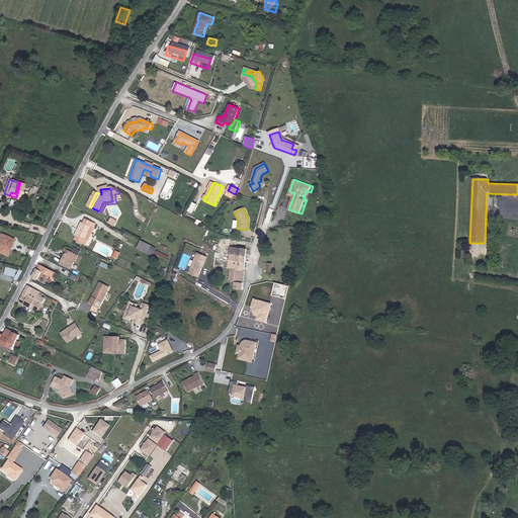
[(85,245),(95,224),(86,219),(83,223),(81,222),(75,235),(77,236),(75,240),(85,245)]
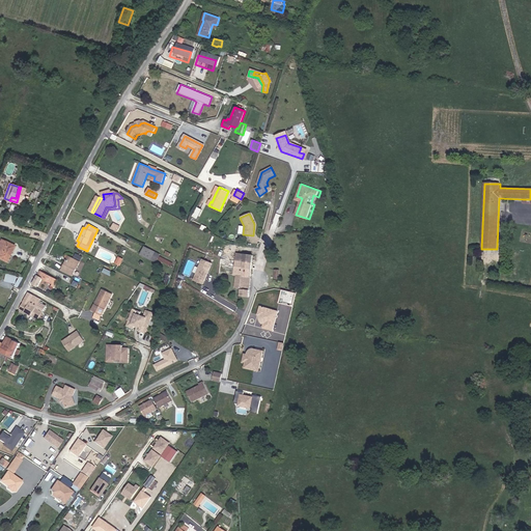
[(0,247),(0,259),(4,261),(12,247),(3,242),(0,247)]
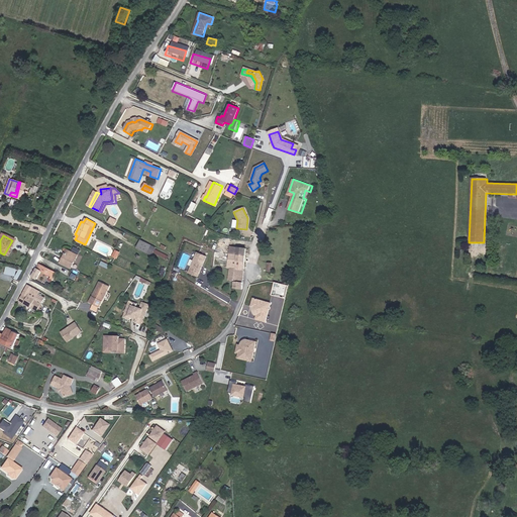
[(140,239),(137,246),(147,251),(150,244),(140,239)]
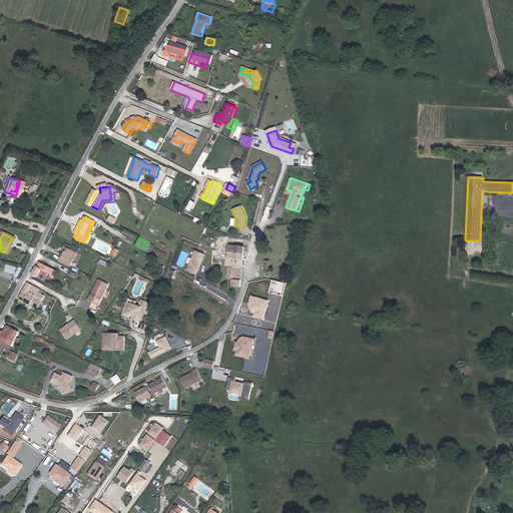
[(227,244),(226,252),(234,253),(234,251),(243,252),(244,246),(227,244)]
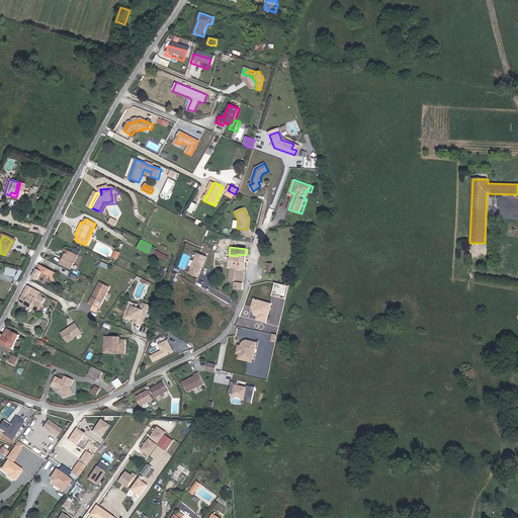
[(71,269),(78,255),(67,250),(61,264),(71,269)]
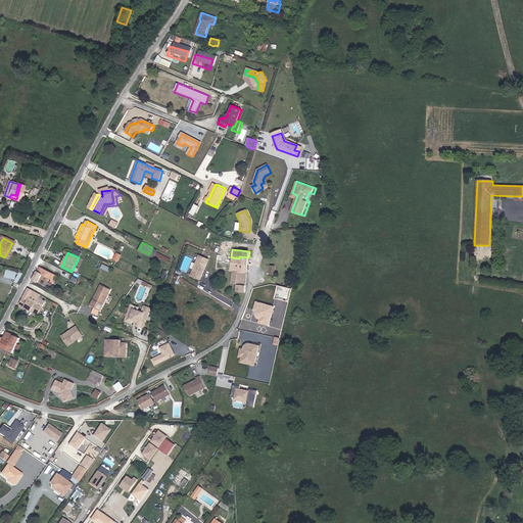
[(200,281),(209,260),(199,256),(191,277),(200,281)]
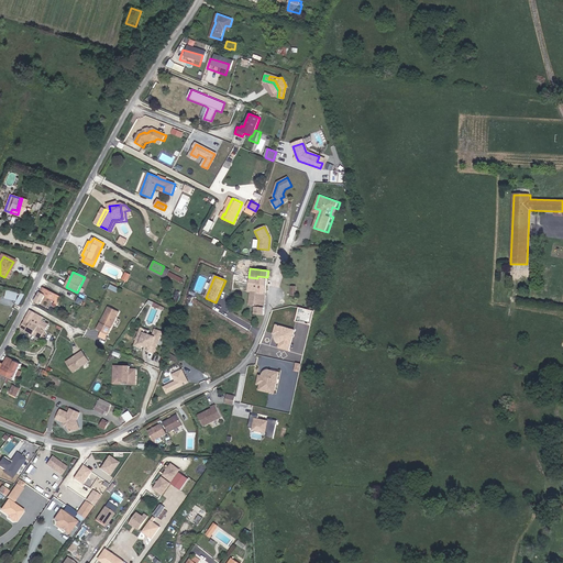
[(266,285),(267,277),(257,276),(257,278),(256,285),(266,285)]
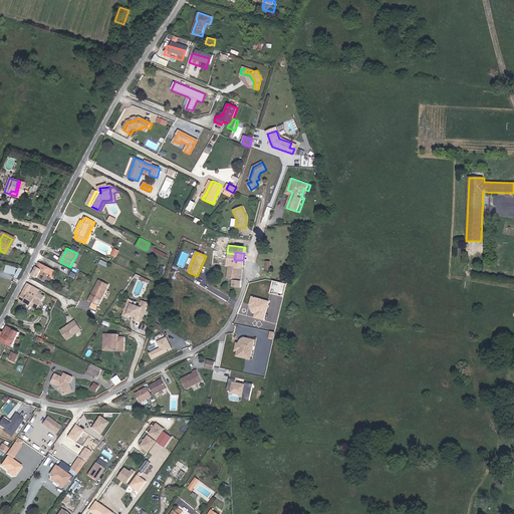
[(235,254),(227,253),(226,266),(229,266),(228,273),(227,279),(233,279),(234,267),(234,260),(235,254)]
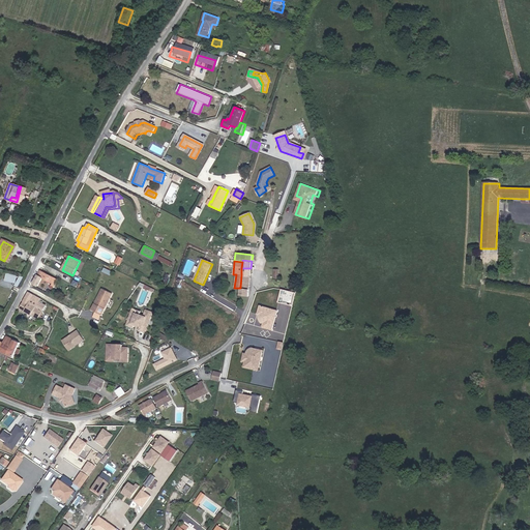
[(251,276),(251,268),(241,268),(241,275),(251,276)]
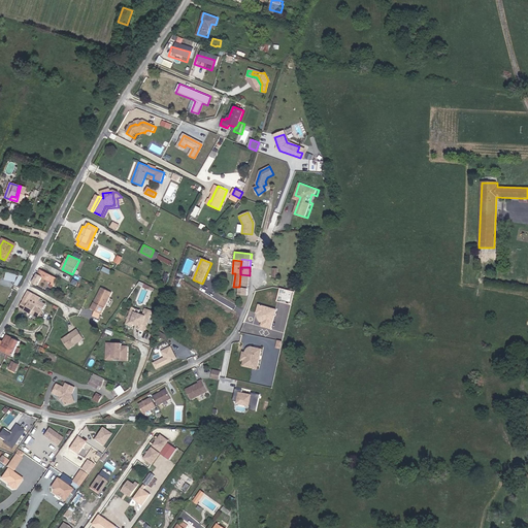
[(18,285),(21,276),(5,271),(3,278),(13,282),(13,284),(18,285)]
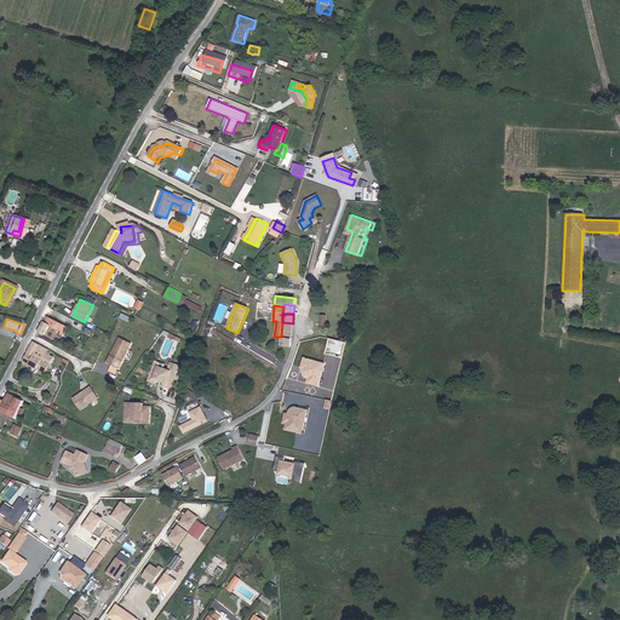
[(51,320),(49,325),(61,332),(63,326),(51,320)]
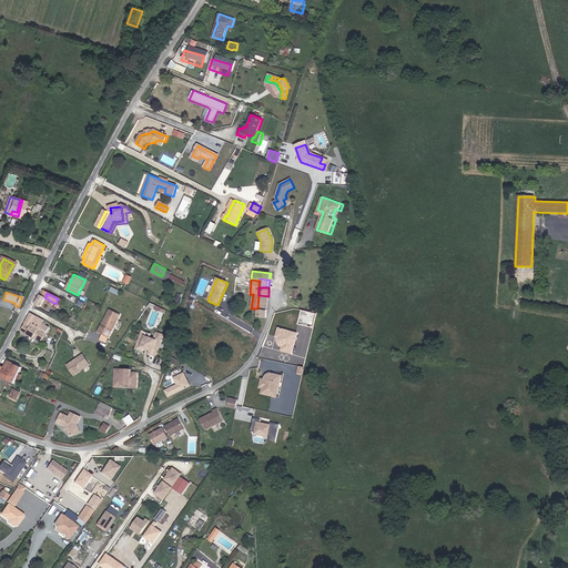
[(39,306),(44,297),(39,295),(34,304),(39,306)]
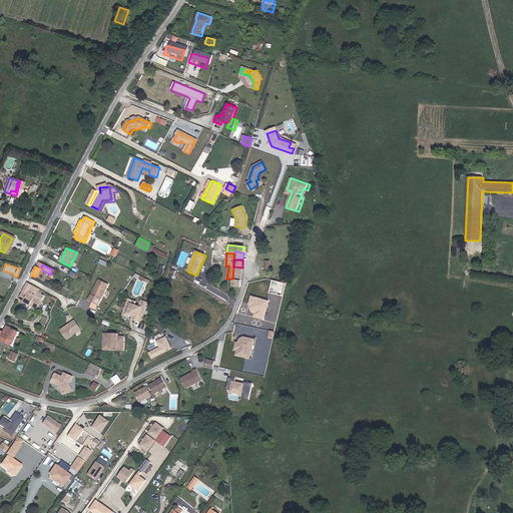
[(240,280),(242,268),(233,267),(232,279),(240,280)]
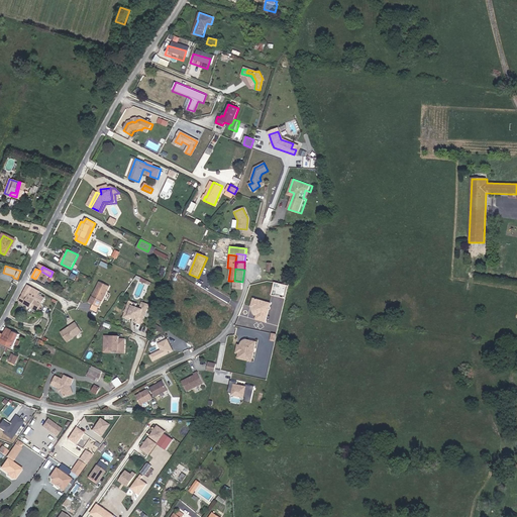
[(90,303),(99,308),(111,285),(101,281),(97,288),(97,290),(97,292),(95,292),(90,303)]
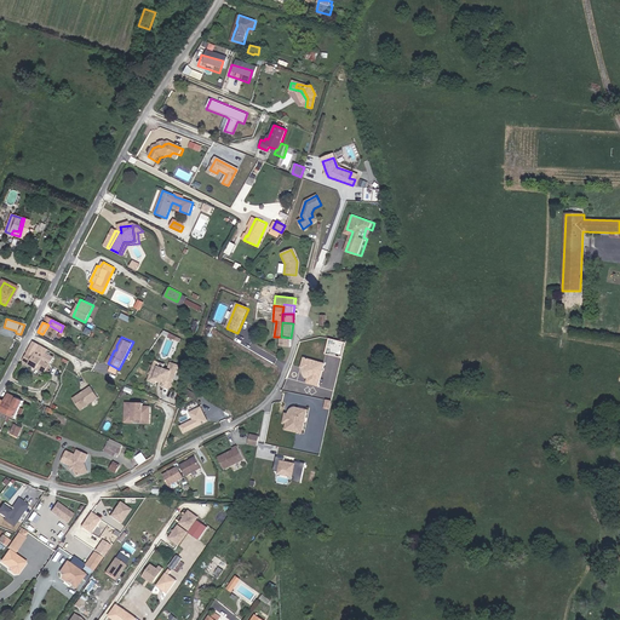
[(280,346),(290,348),(291,338),(281,337),(280,346)]
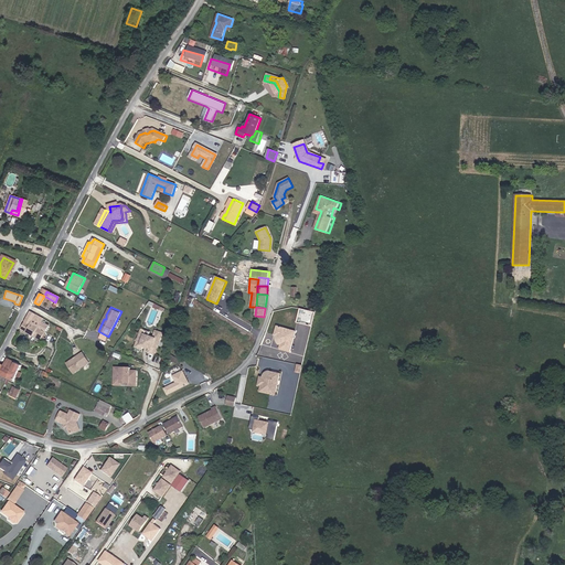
[(38,328),(43,319),(30,311),(24,320),(38,328)]
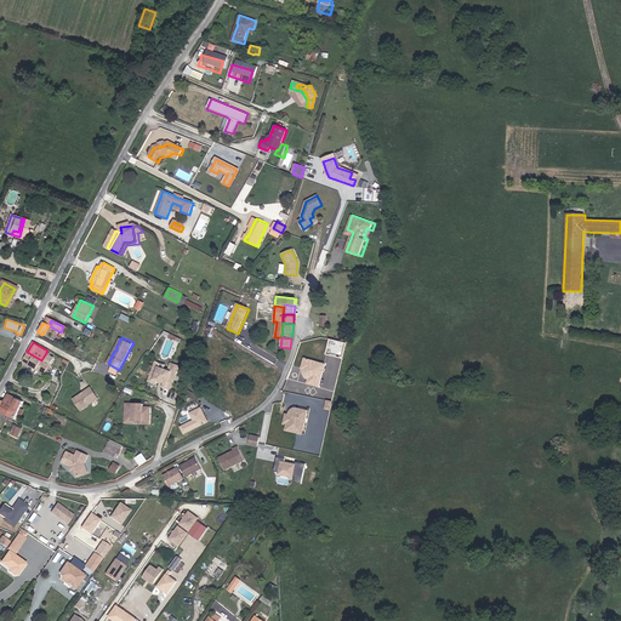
[(27,352),(22,362),(44,375),(50,364),(55,355),(47,351),(41,360),(27,352)]
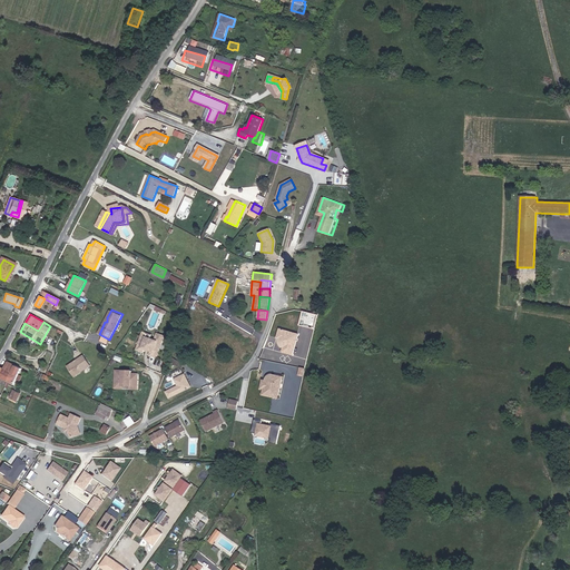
[(52,338),(58,330),(50,326),(46,334),(52,338)]
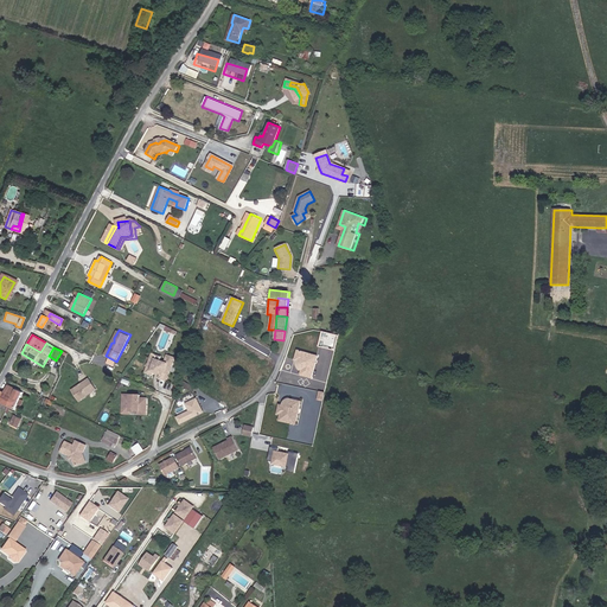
[(317,356),(295,351),(293,362),(298,364),(299,366),(301,369),(300,375),(312,377),(317,356)]
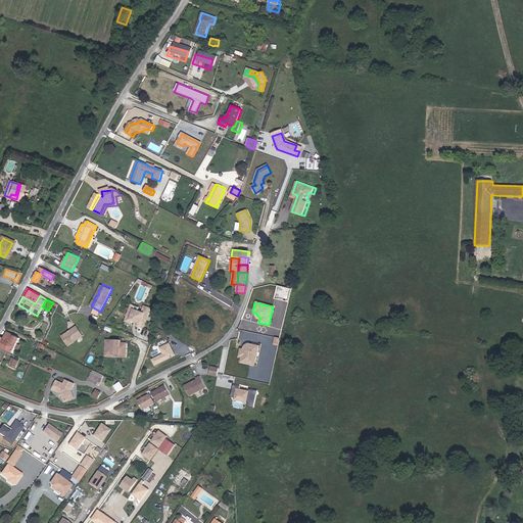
[(144,327),(149,310),(143,307),(142,311),(131,306),(126,319),(132,321),(134,317),(137,318),(137,319),(140,320),(139,325),(144,327)]
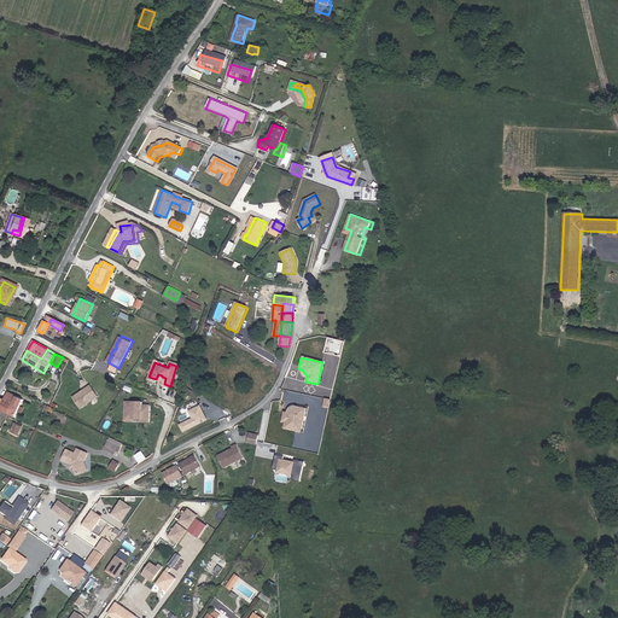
[(80,392),(73,397),(80,408),(98,396),(91,385),(83,390),(82,392),(81,392),(80,392)]
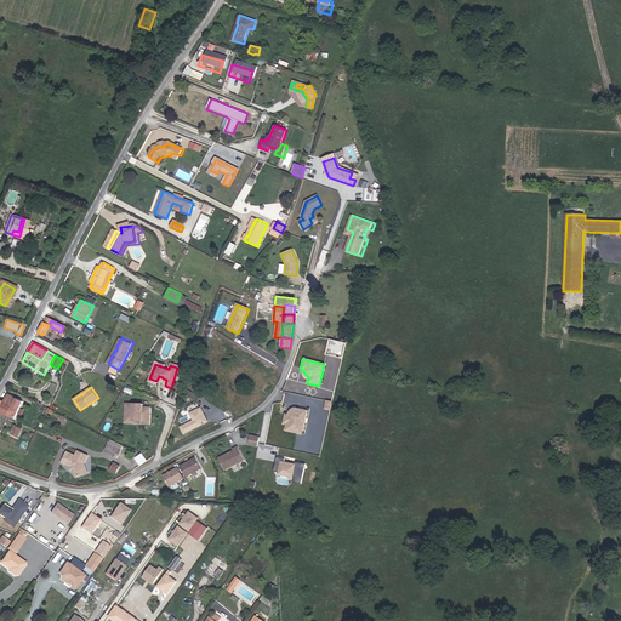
[(0,400),(0,412),(13,420),(22,403),(6,396),(3,402),(0,400)]
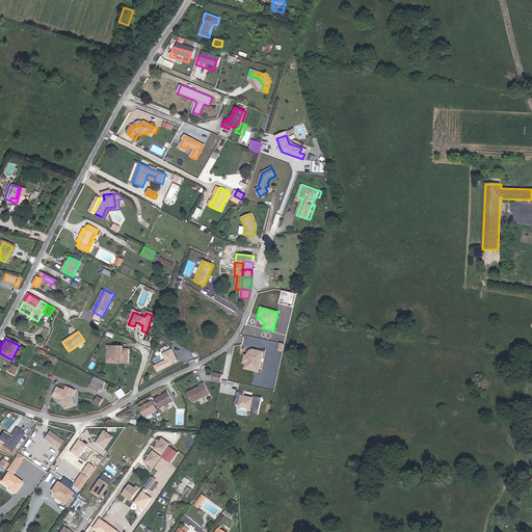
[(121,346),(107,345),(106,358),(112,358),(112,357),(121,358),(121,362),(127,363),(127,349),(121,348),(121,346)]
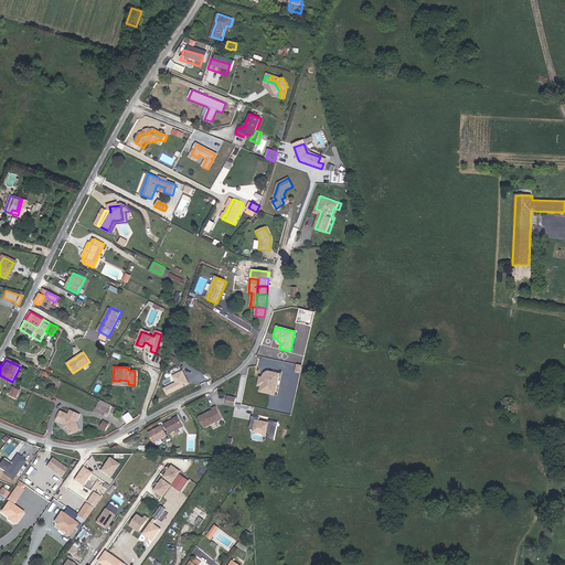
[(187,379),(184,372),(174,376),(177,383),(174,385),(166,388),(166,390),(168,395),(190,384),(188,380),(187,381),(185,379),(187,379)]
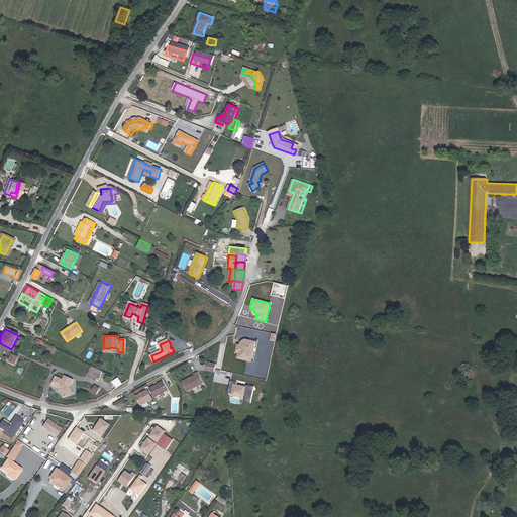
[(252,362),(256,342),(247,340),(246,341),(245,344),(244,345),(242,345),(238,344),(236,352),(239,352),(237,358),(252,362)]
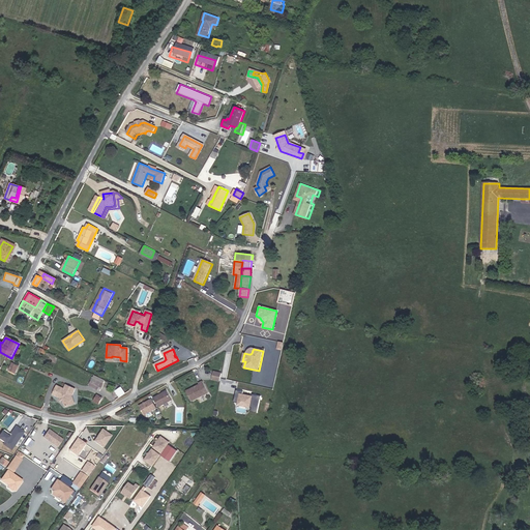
[(15,373),(19,365),(12,362),(9,370),(15,373)]
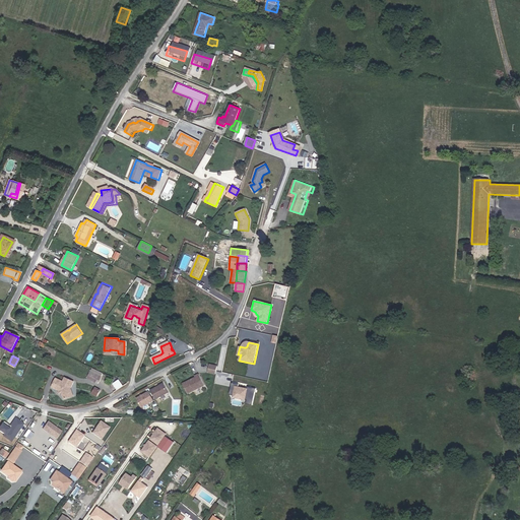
[(216,372),(218,365),(210,363),(208,370),(216,372)]
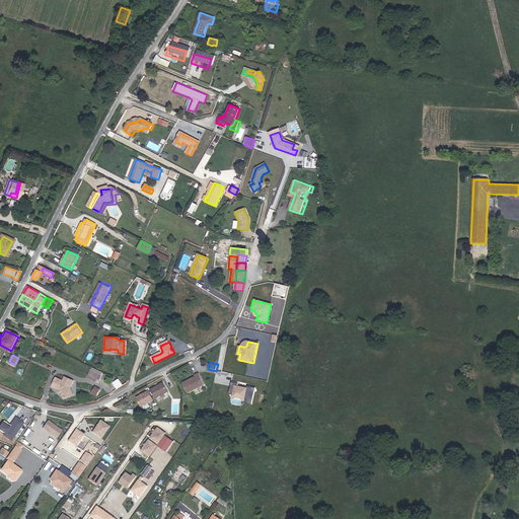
[(98,382),(104,371),(93,366),(88,377),(98,382)]
